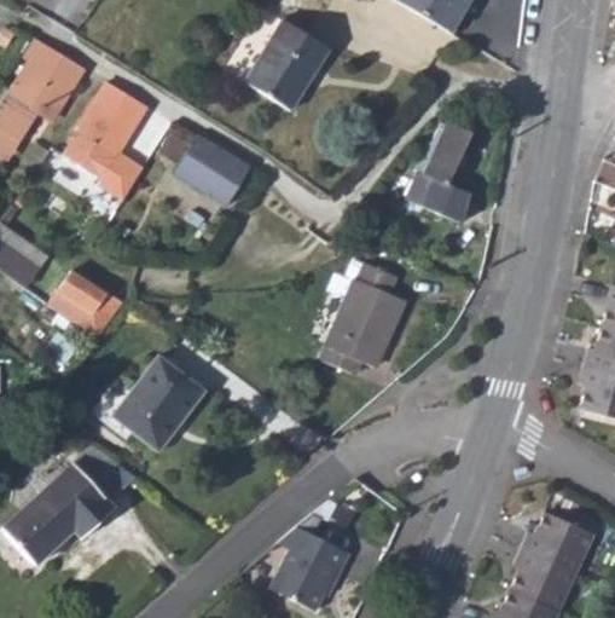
[(405,0),(462,38),(483,0),(405,0)]
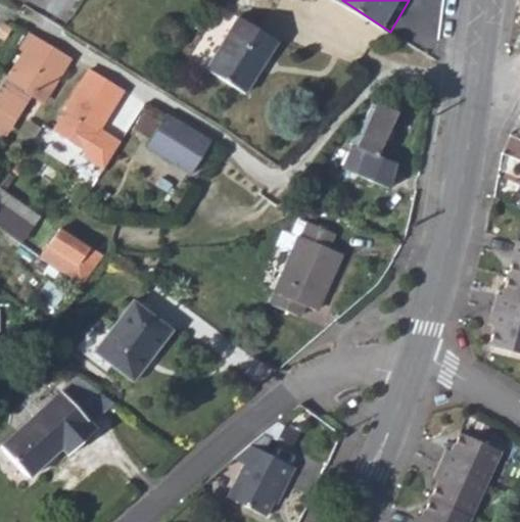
[(278,39),(261,29),(241,16),(206,67),(245,92),(278,39)]
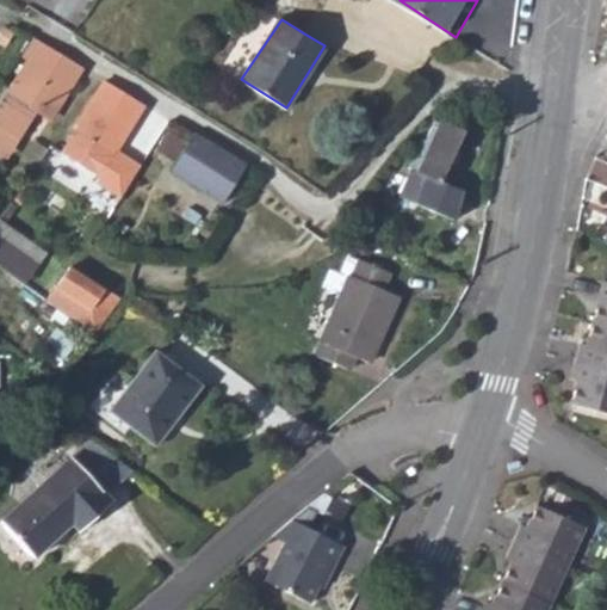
[(0,135),(6,128),(18,134),(39,102),(54,110),(81,66),(36,37),(24,56),(31,62),(16,87),(11,85),(0,103),(0,135)]
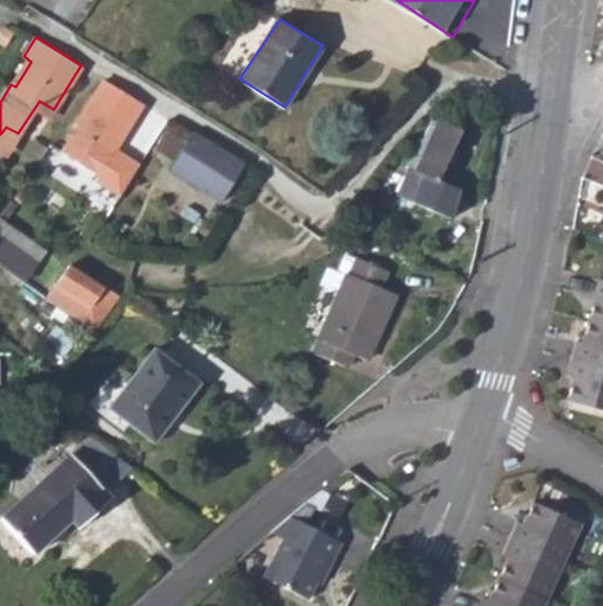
[(146,103),(103,78),(76,125),(78,126),(62,151),(81,164),(98,176),(94,180),(117,198),(138,166),(116,152),(146,103)]
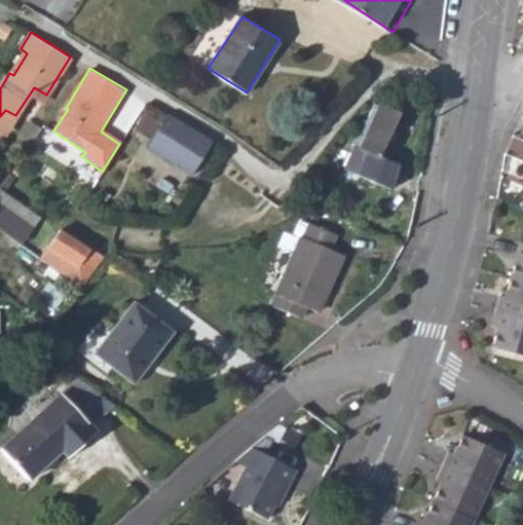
[(400,162),(381,154),(401,111),(379,102),(378,105),(375,104),(367,120),(364,119),(352,142),(356,144),(345,167),(393,187),(399,167),(400,162)]
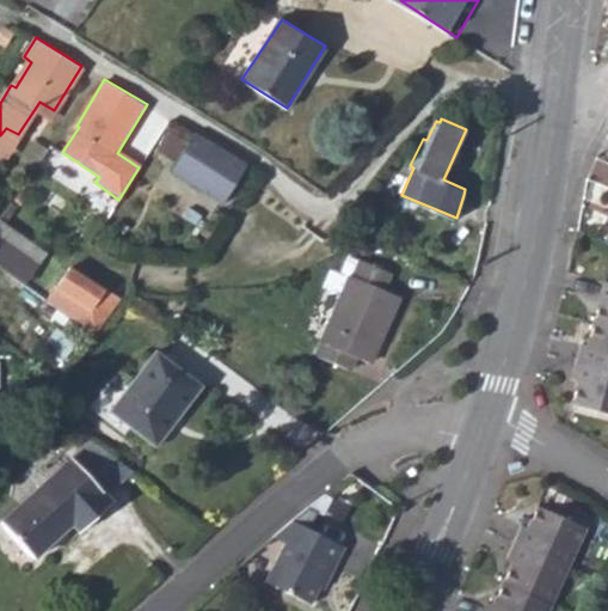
[(178,167),(222,196),(244,165),(197,135),(178,167)]
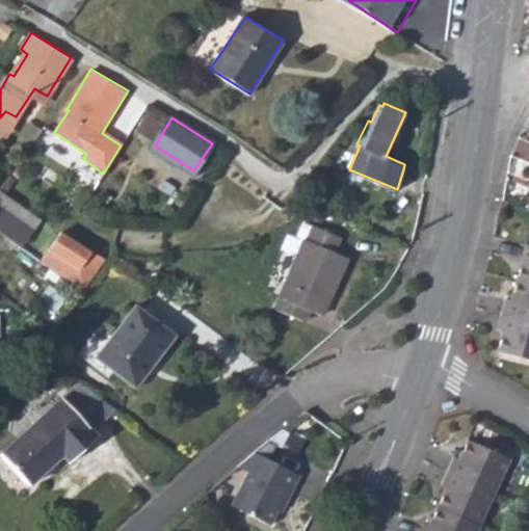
[(139,137),(152,147),(163,128),(151,120),(139,137)]
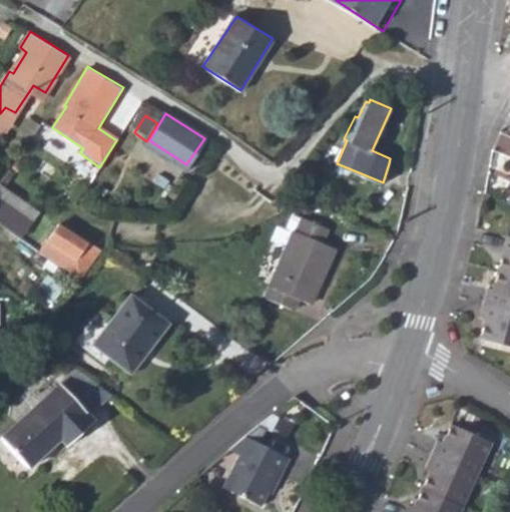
[(49,218),(3,186),(0,191),(0,202),(40,230),(49,218)]
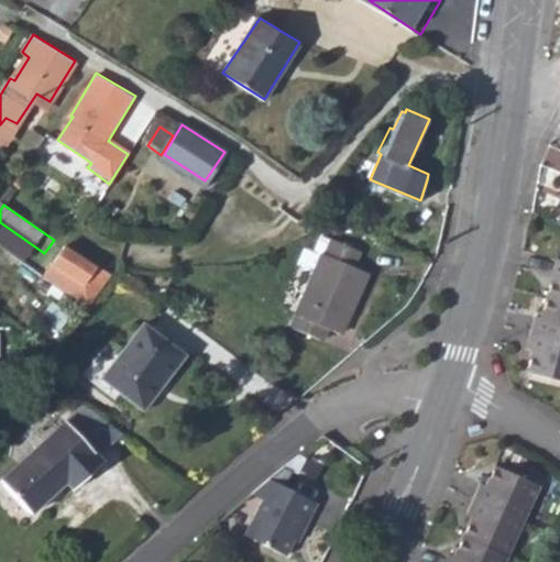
[(330,235),(329,240),(324,252),(292,324),(324,339),(329,329),(341,333),(369,271),(357,265),(363,251),(330,235)]
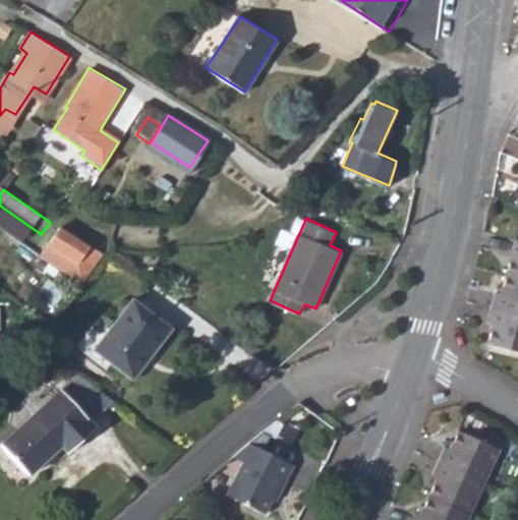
[(291,230),(299,233),(304,222),(295,219),(291,230)]
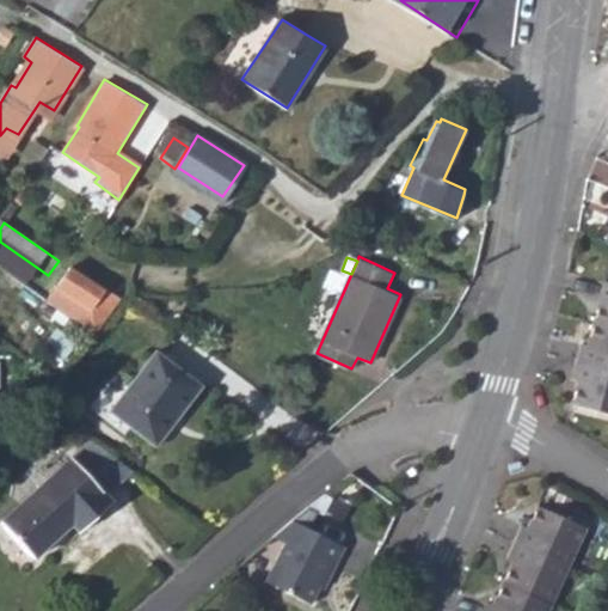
[(77,267),(55,303),(106,336),(127,303),(77,267)]
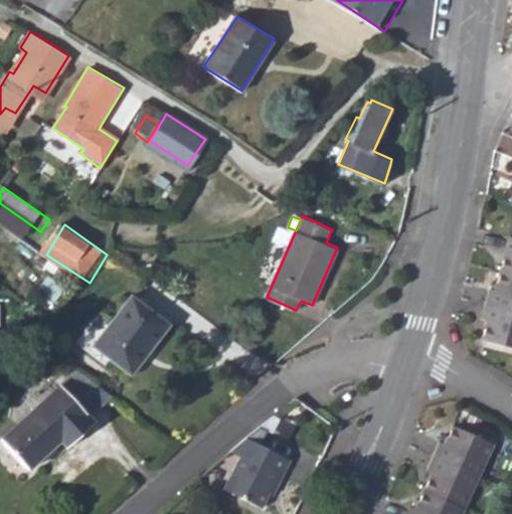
[(487,337),(511,344),(511,244),(500,288),(494,286),(486,316),(492,318),(487,337)]
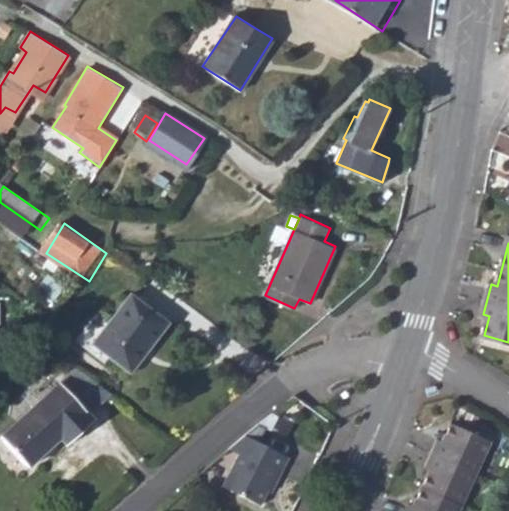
[(94,343),(131,371),(169,323),(132,294),(94,343)]
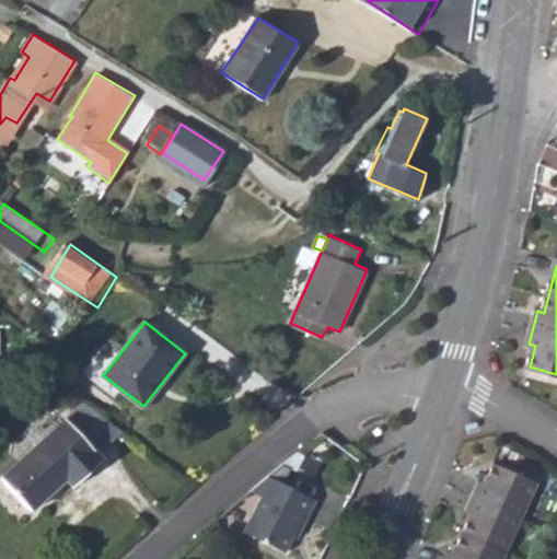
[(67,417),(97,451),(122,429),(84,403),(67,417)]
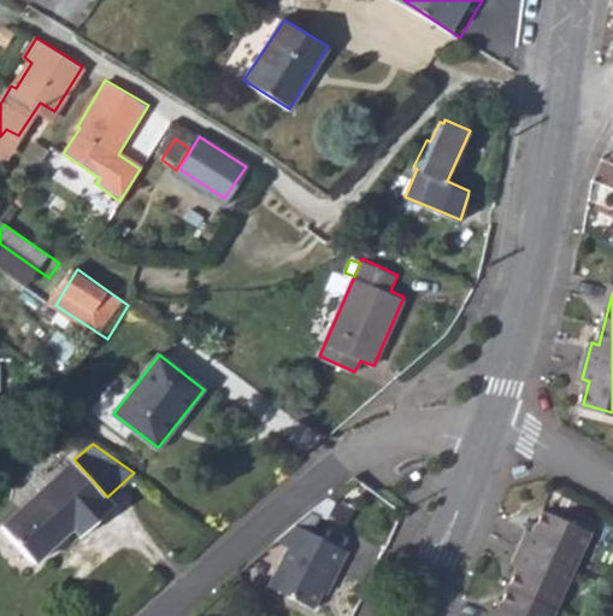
[(115,504),(107,497),(74,459),(4,523),(36,561),(72,528),(80,537),(115,504)]
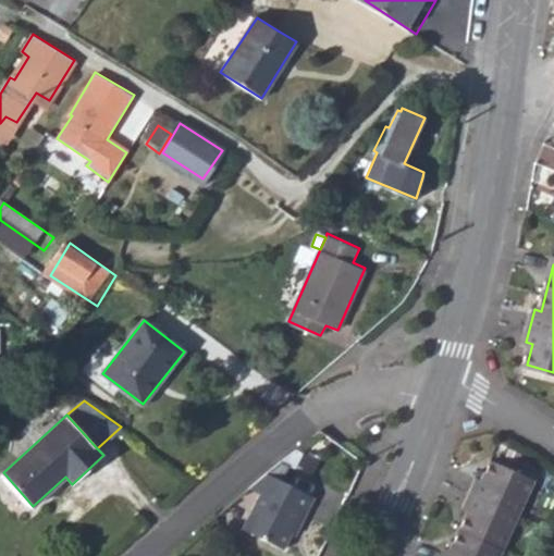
[(316,473),(323,457),(299,447),(293,464),(316,473)]
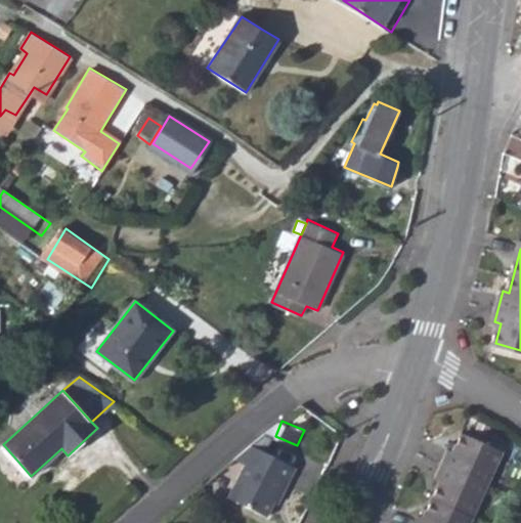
[(467,522),(500,451),(460,433),(451,451),(445,449),(431,479),(438,482),(421,518),(416,516),(411,522),(467,522)]
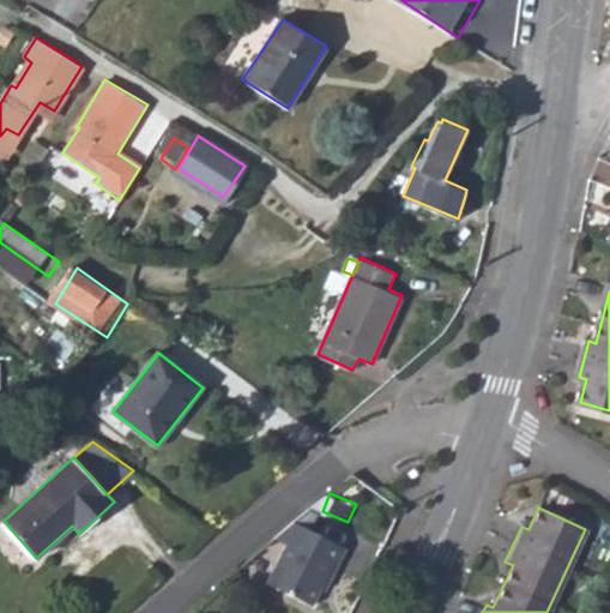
[(349,548),(295,522),(291,526),(277,538),(288,544),(278,564),(285,568),(276,587),(315,606),(334,565),(339,568),(349,548)]
